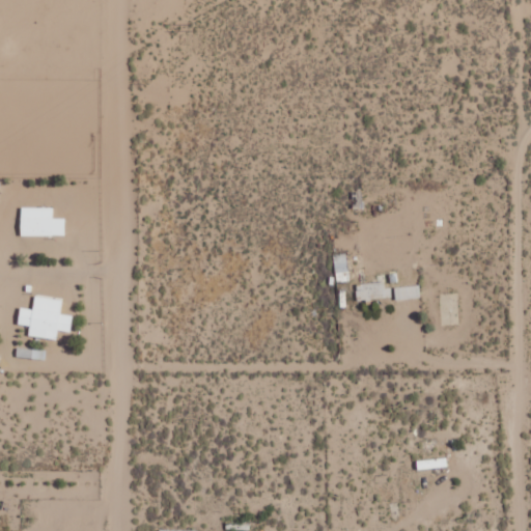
[(22,236),(65,235),(65,218),(53,219),(53,207),(21,207),(22,236)]
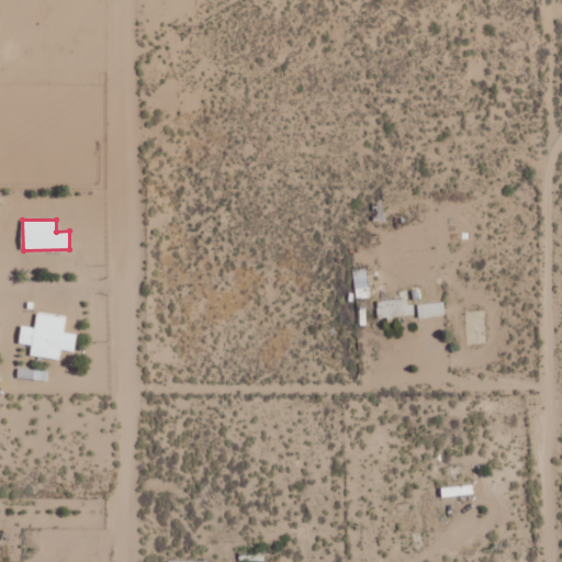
[(370,298),(368,268),(353,270),(356,299),(370,298)]
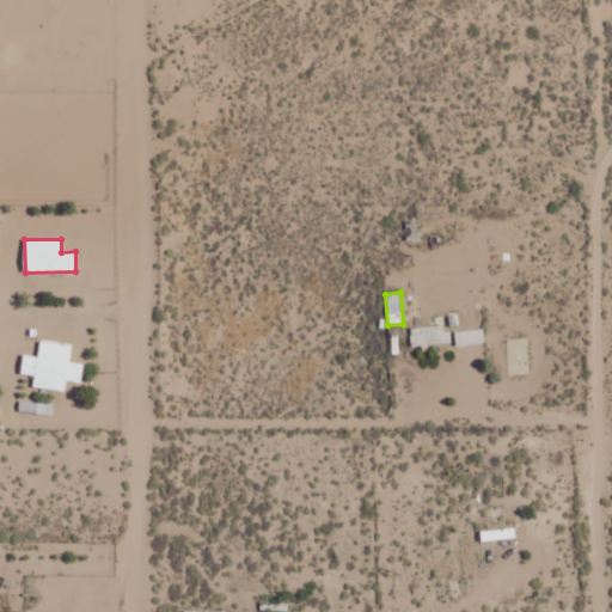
[(451,331),(445,331),(444,316),(434,317),(435,326),(411,328),(411,346),(452,343),(451,331)]
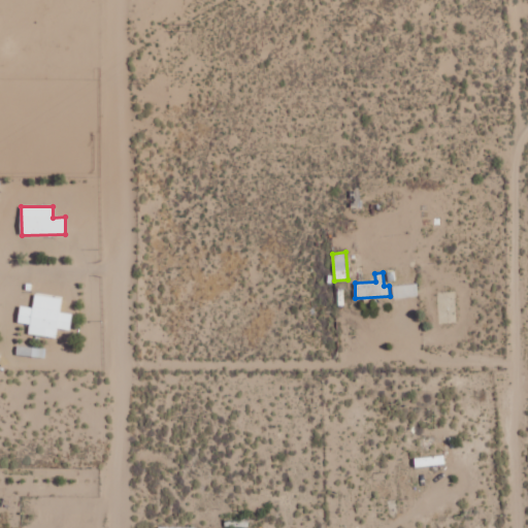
[(392,286),(394,298),(419,296),(417,283),(392,286)]
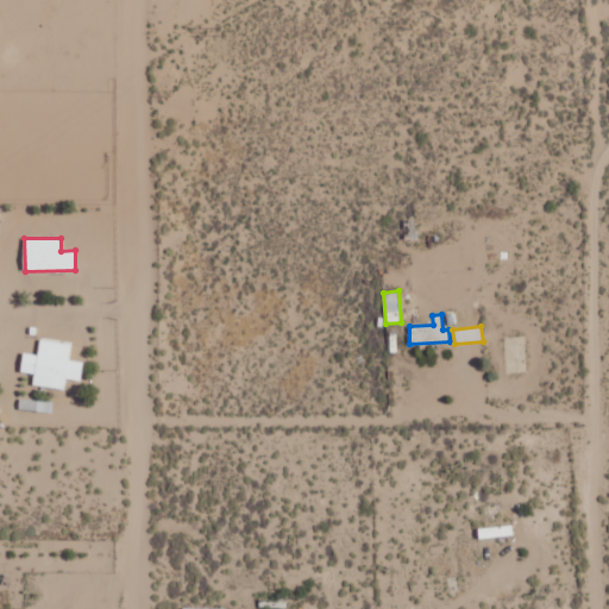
[(71,344),(41,339),(38,355),(23,352),(22,372),(35,374),(33,385),(66,389),(67,380),(82,381),(85,362),(70,359),(71,344)]
